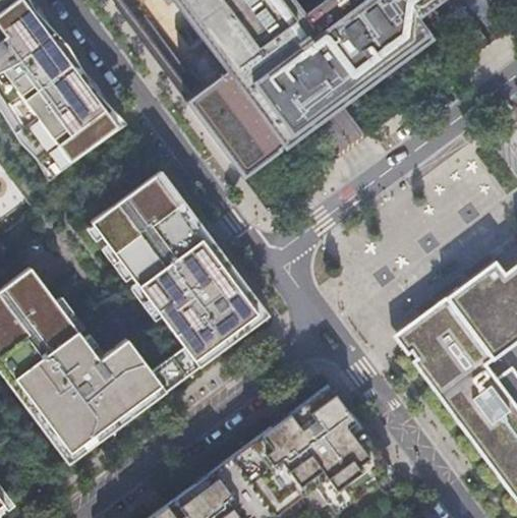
[(0,0),(0,116),(48,181),(120,128),(23,0),(0,0)]
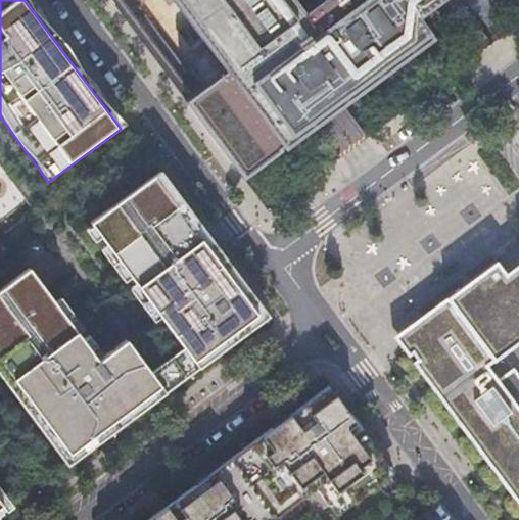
[(341,111),(434,41),(417,19),(443,0),(177,0),(231,72),(190,103),(246,181),(341,111)]
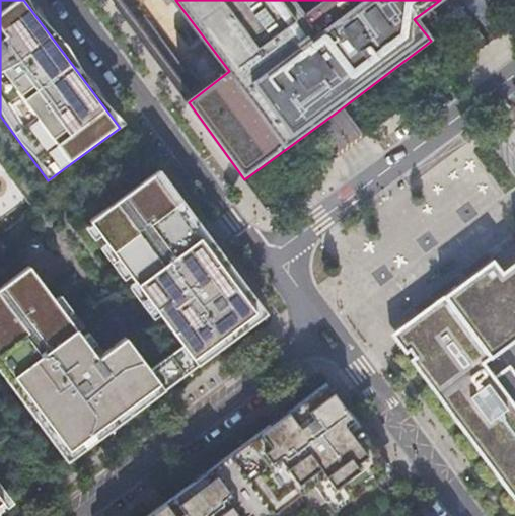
[(270,314),(158,168),(83,225),(157,321),(144,329),(182,380),(270,314)]
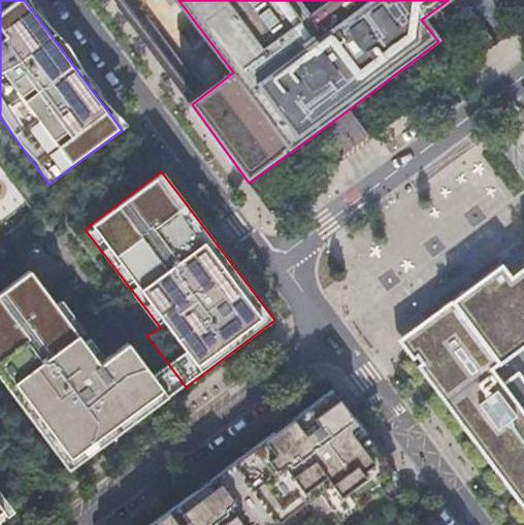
[(113,361),(40,260),(0,286),(0,369),(79,467),(186,387),(146,335),(113,361)]
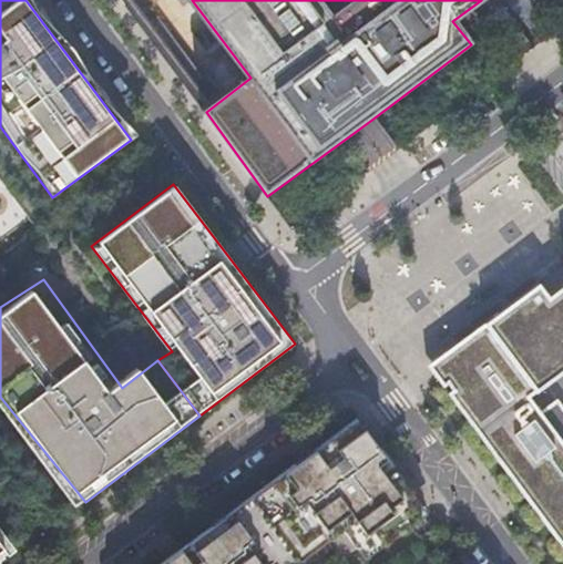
[(541,286),(431,368),(446,389),(450,386),(453,390),(449,393),(562,545),(562,404),(560,401),(543,413),(532,399),(562,375),(562,288),(550,298),(541,286)]
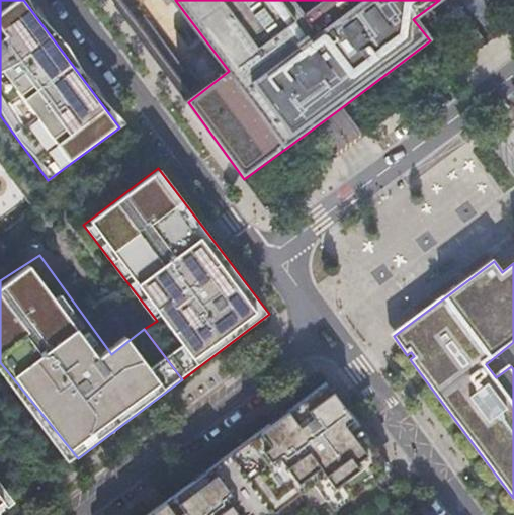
[(288,414),(273,426),(167,504),(154,514),(275,514),(316,486),(331,506),(336,512),(352,500),(393,470),(329,384),(288,414)]
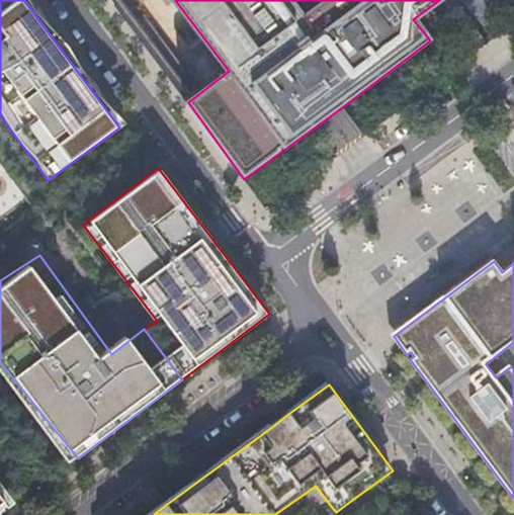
[(0,463),(0,514),(24,498),(0,463)]
